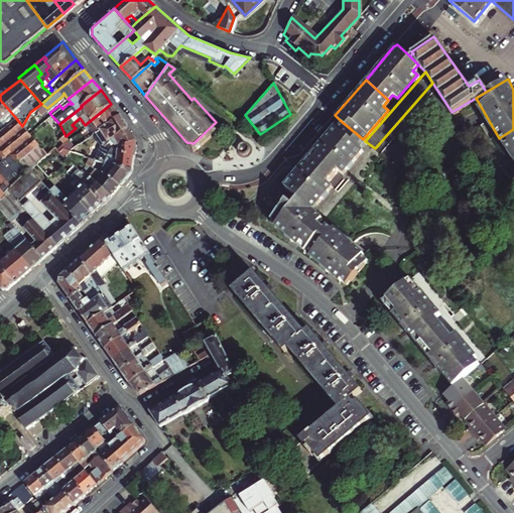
[(15,117),(0,100),(0,119),(1,120),(7,116),(11,121),(15,117)]
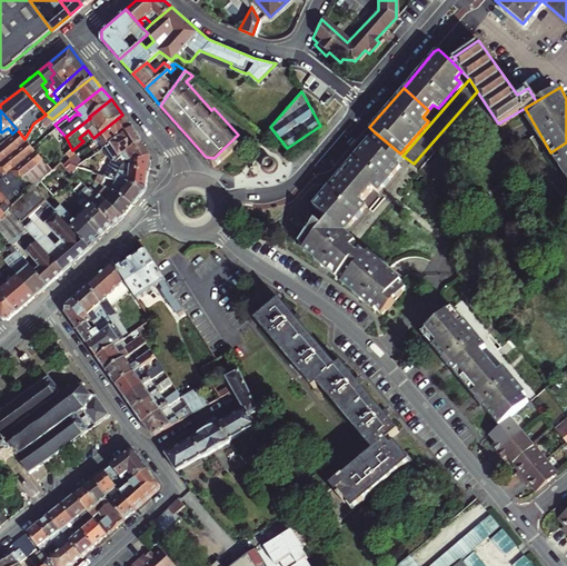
[(131,125),(122,115),(93,138),(100,147),(131,125)]
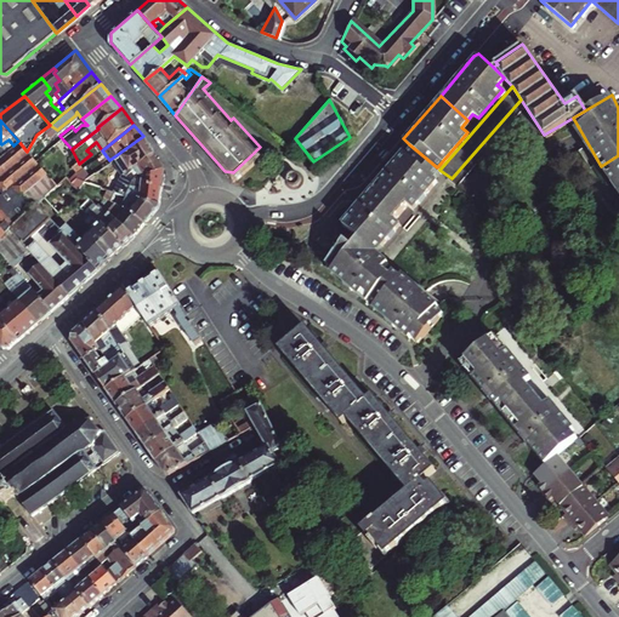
[(153,153),(143,136),(109,160),(118,173),(111,189),(124,194),(129,182),(130,177),(131,172),(124,171),(132,166),(153,153)]
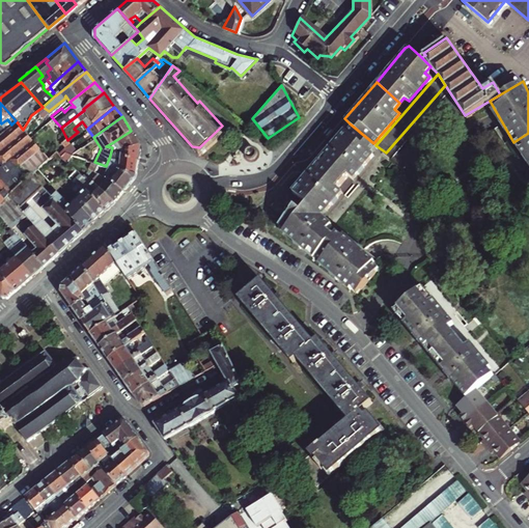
[(0,201),(7,195),(18,207),(24,202),(36,191),(42,187),(48,182),(36,168),(48,159),(23,130),(16,120),(11,124),(6,129),(2,132),(0,133),(0,161),(3,165),(0,167),(0,201)]
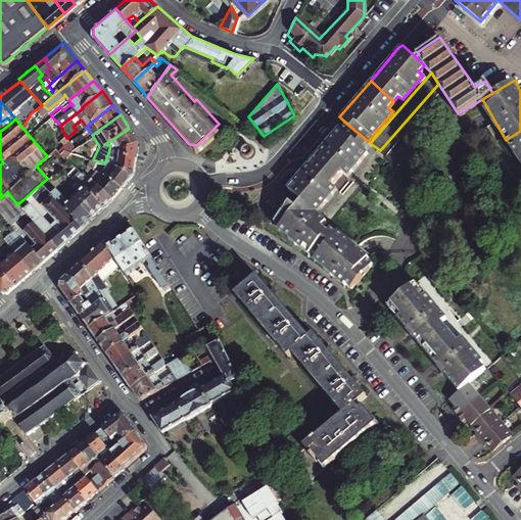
[(368,141),(344,122),(315,156),(338,177),(343,171),(347,174),(368,150),(365,148),(370,143),(368,141)]
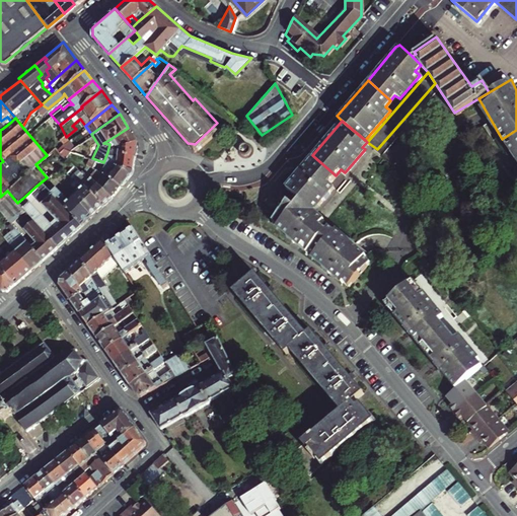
[(136,141),(128,128),(111,139),(114,142),(115,142),(125,143),(136,141)]
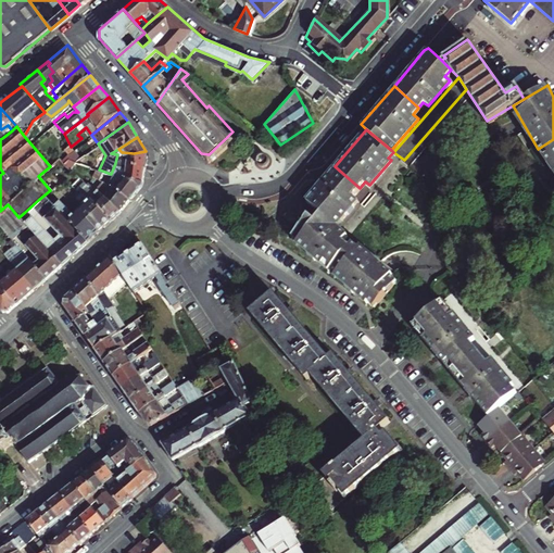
[(553,139),(538,149),(553,177),(553,139)]
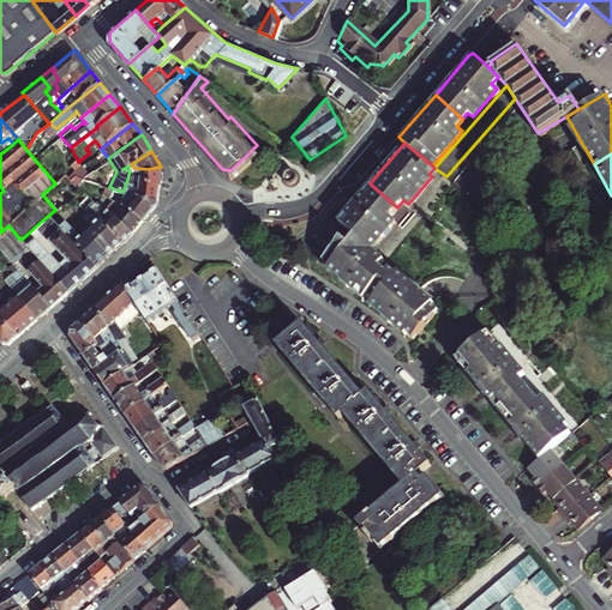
[(159,182),(161,167),(148,169),(136,168),(133,176),(129,175),(127,180),(131,181),(131,179),(139,180),(141,177),(159,182)]
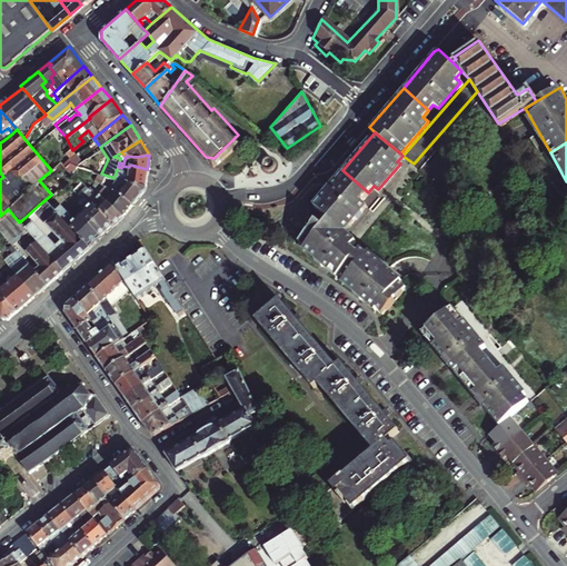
[(267,170),(271,168),(274,164),(271,158),(270,157),(267,156),(262,157),(261,158),(259,164),(261,168),(267,170)]
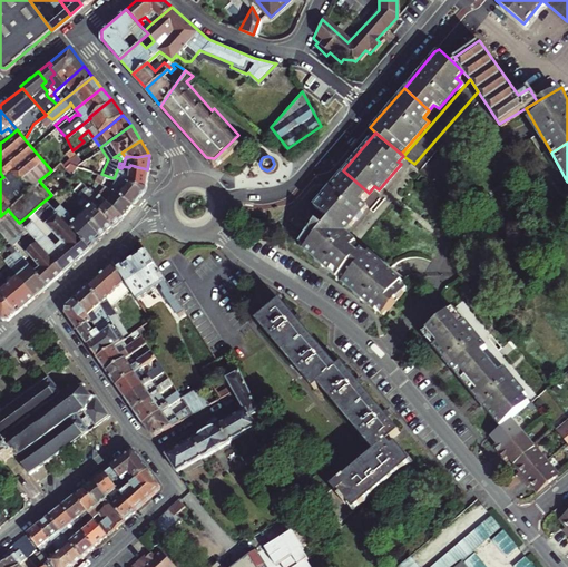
[(144,185),(147,169),(130,165),(129,167),(121,166),(121,168),(118,167),(114,178),(117,178),(144,185)]
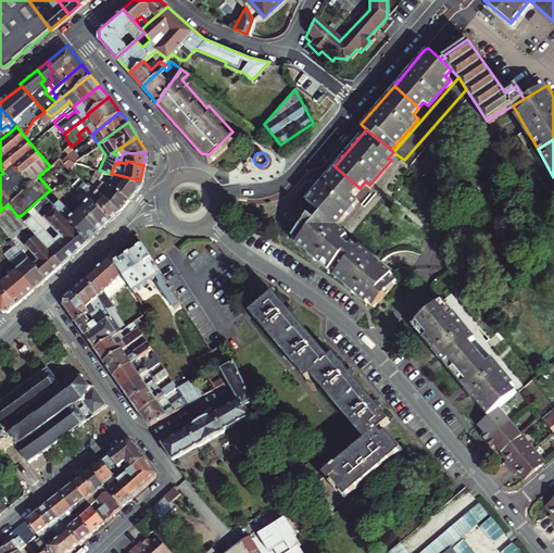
[(360,188),(335,166),(306,198),(314,205),(330,220),(336,213),(341,217),(357,199),(353,195),(360,188)]
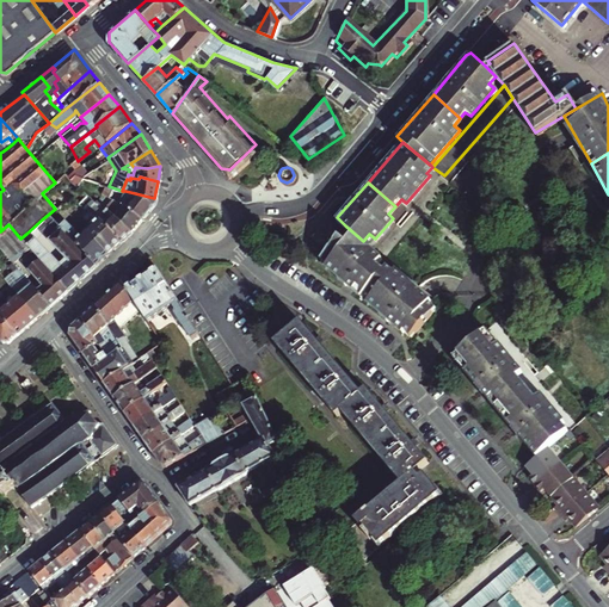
[(152,203),(154,198),(125,191),(122,202),(140,218),(152,203)]
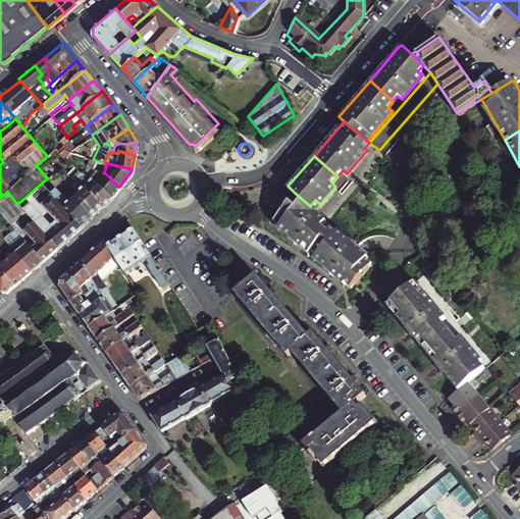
[(111,197),(119,187),(104,172),(98,170),(92,175),(89,171),(86,174),(111,197)]
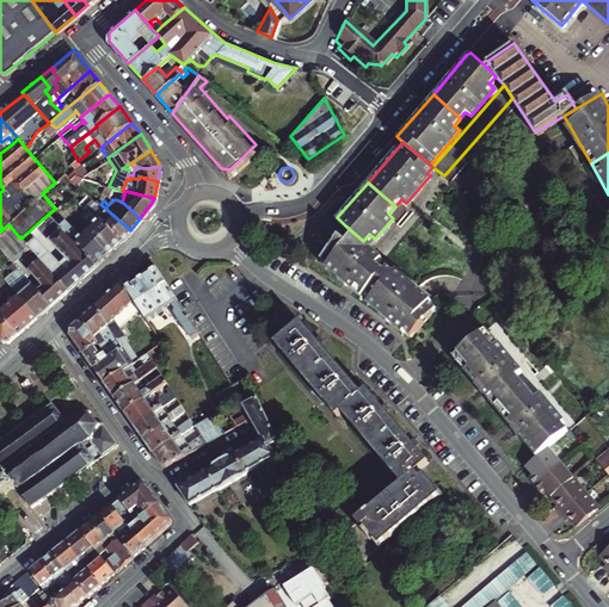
[(120,239),(130,230),(100,204),(98,205),(93,202),(87,206),(120,239)]
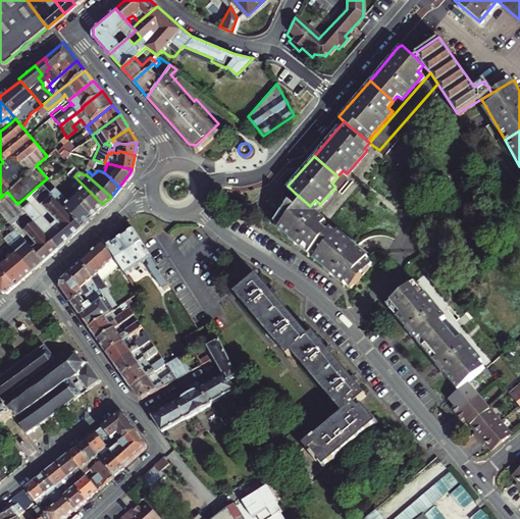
[(90,216),(102,204),(74,176),(70,179),(72,182),(68,185),(75,193),(71,197),(90,216)]
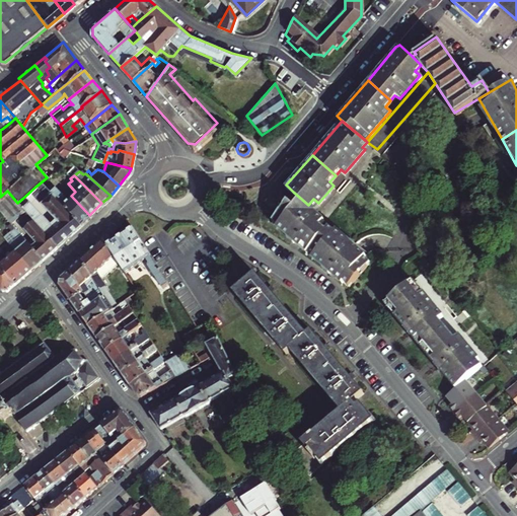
[(57,245),(80,224),(49,191),(41,182),(35,187),(41,192),(34,197),(41,204),(34,209),(29,202),(27,204),(23,198),(17,203),(57,245)]
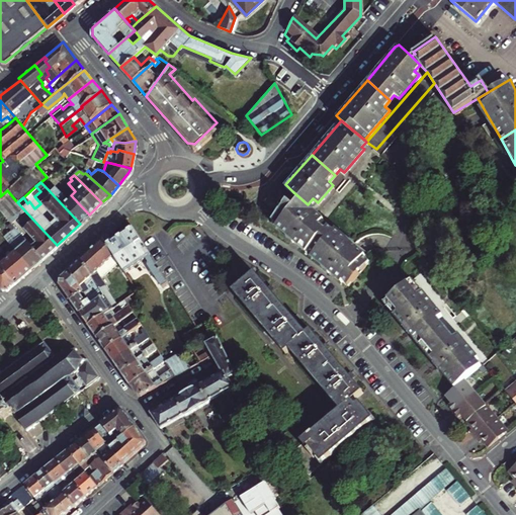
[(80,224),(89,215),(71,195),(67,199),(54,186),(49,190),(80,224)]
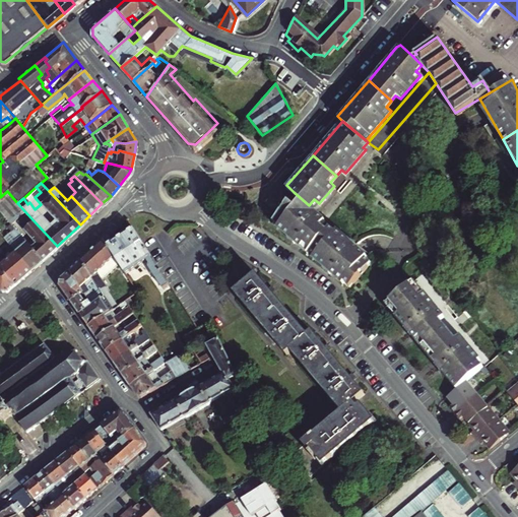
[(42,259),(57,246),(17,203),(7,191),(0,197),(0,212),(9,222),(16,217),(21,224),(20,227),(30,238),(25,242),(42,259)]
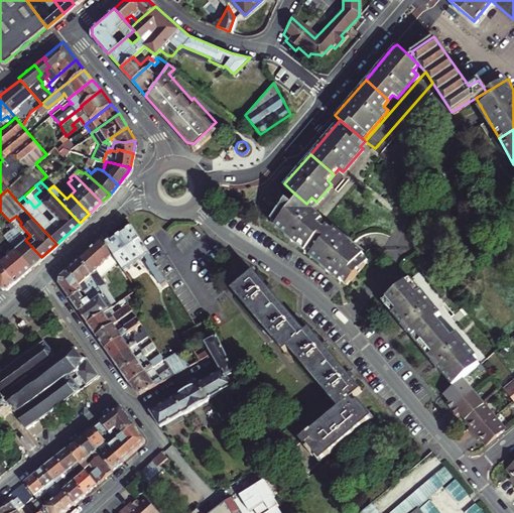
[(306,204),(291,190),(268,217),(303,248),(323,225),(315,220),(319,215),(306,204)]
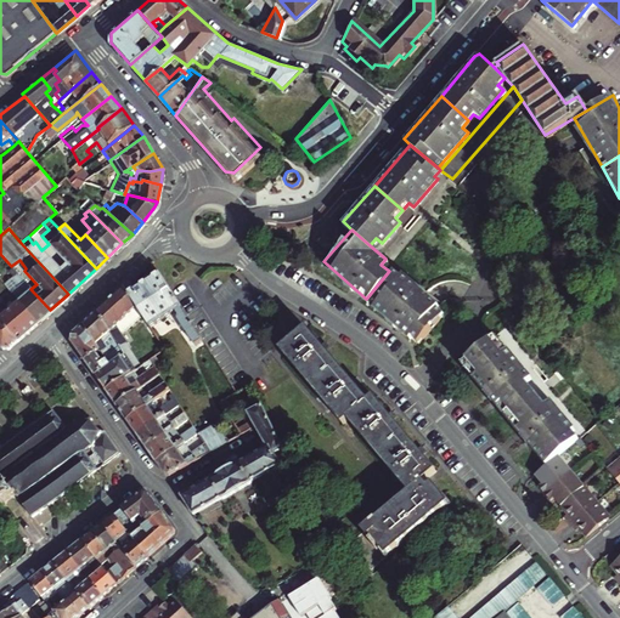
[(389,271),(366,299),(416,341),(440,313),(389,271)]
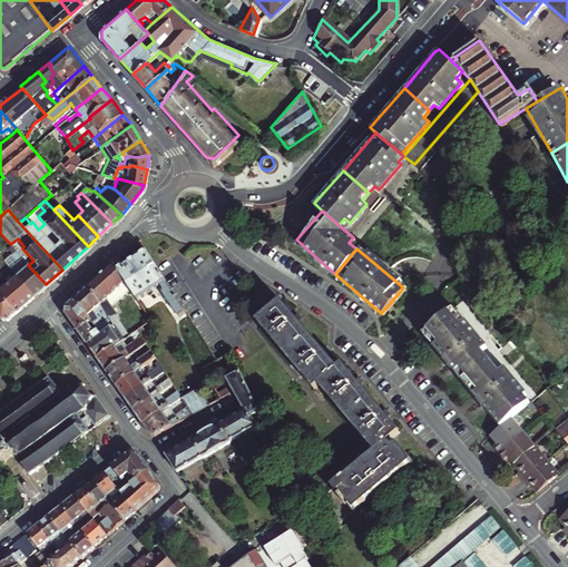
[(32,296),(46,284),(28,265),(15,250),(2,260),(9,269),(32,296)]
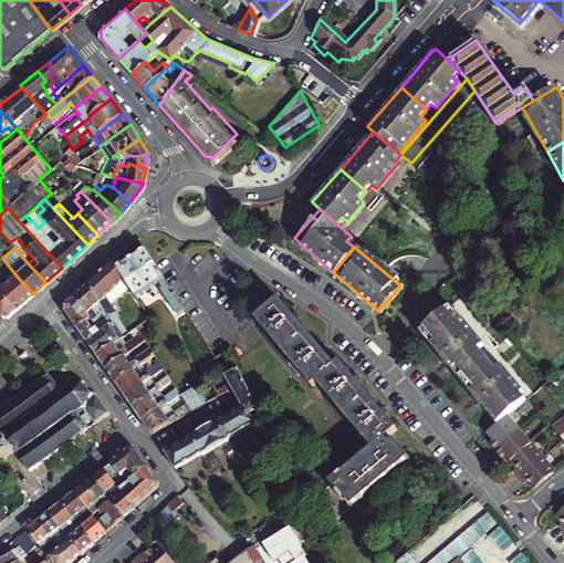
[(116,254),(111,260),(127,285),(134,295),(158,281),(162,284),(159,288),(176,312),(184,309),(153,262),(144,248),(121,261),(116,254)]
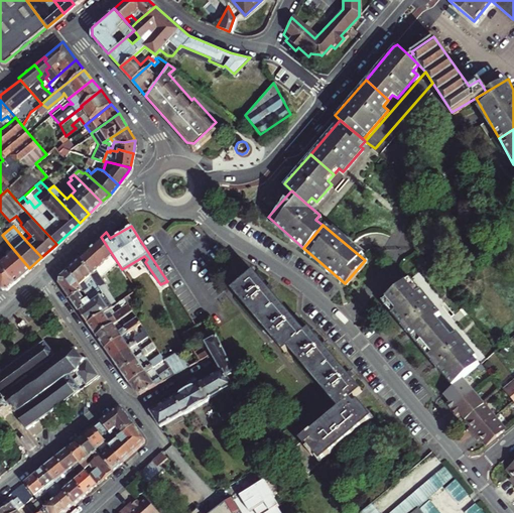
[(99,276),(116,260),(101,237),(79,256),(96,283),(101,290),(104,288),(101,283),(103,281),(99,276)]
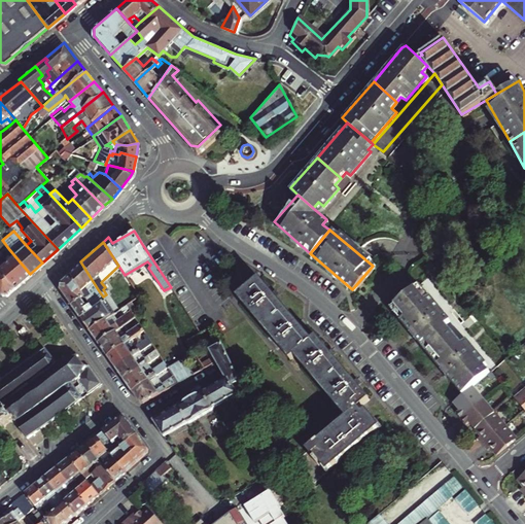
[(0,271),(13,286),(30,274),(8,248),(0,254),(0,271)]
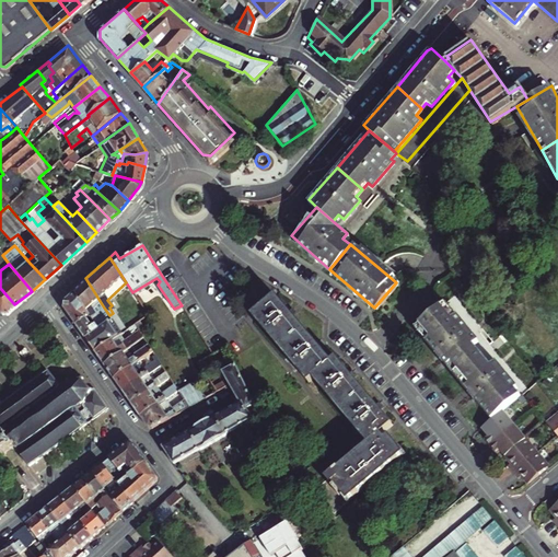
[(104,308),(85,278),(73,291),(89,313),(92,316),(104,308)]
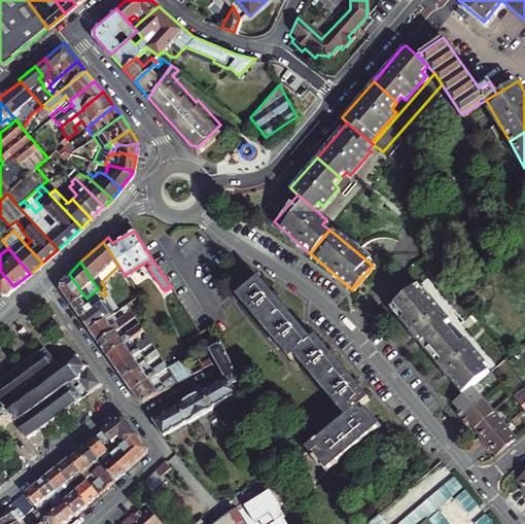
[(5,293),(13,286),(0,271),(0,293),(5,293)]
